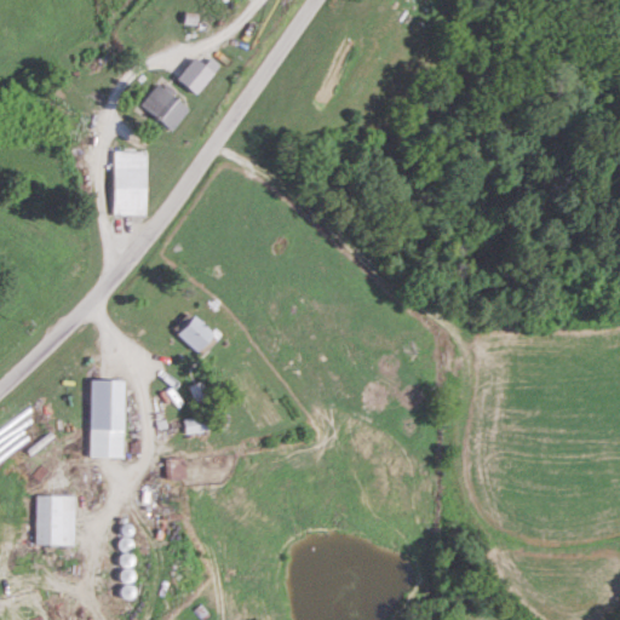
[(142,104),(173,131),(190,109),(159,84),(142,104)]
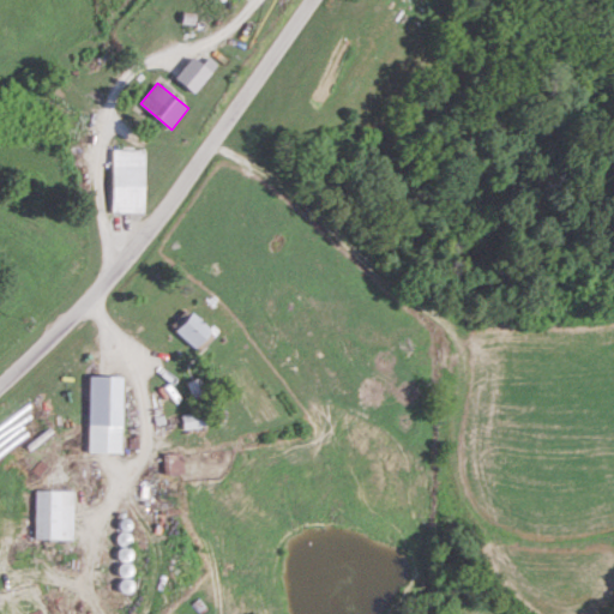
[(146,150),(113,150),(113,212),(146,212),(146,150)]
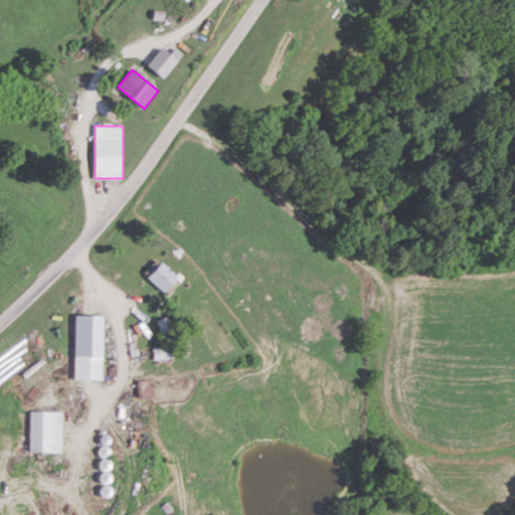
[(147,277),(164,293),(178,279),(161,262),(147,277)]
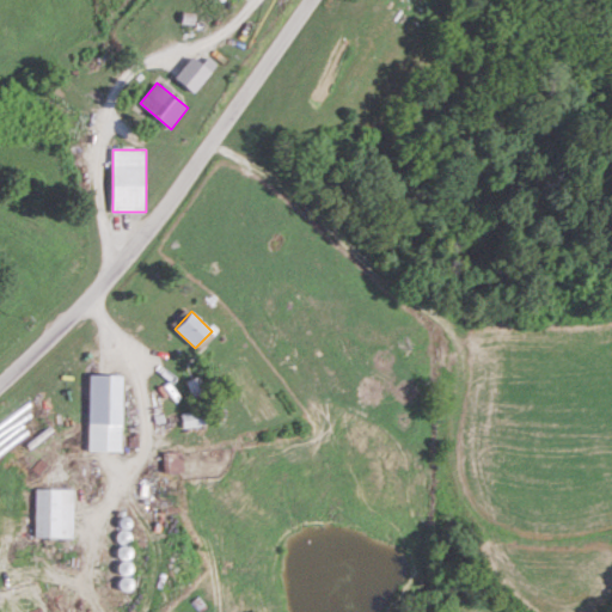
[(87,375),(87,451),(121,451),(121,375),(87,375)]
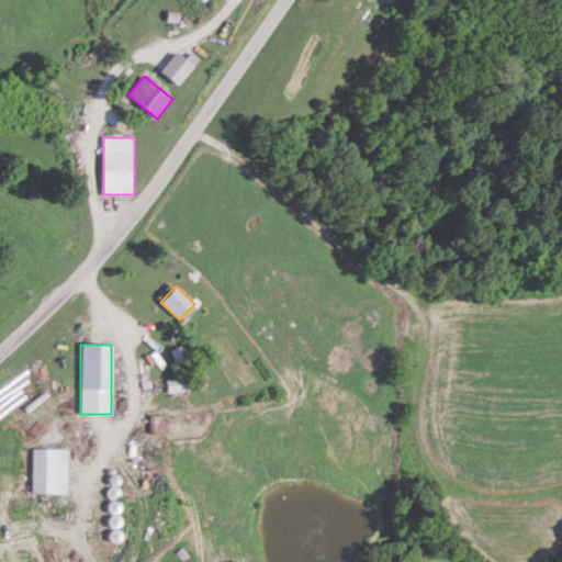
[(173,350),(178,364),(189,361),(183,346),(173,350)]
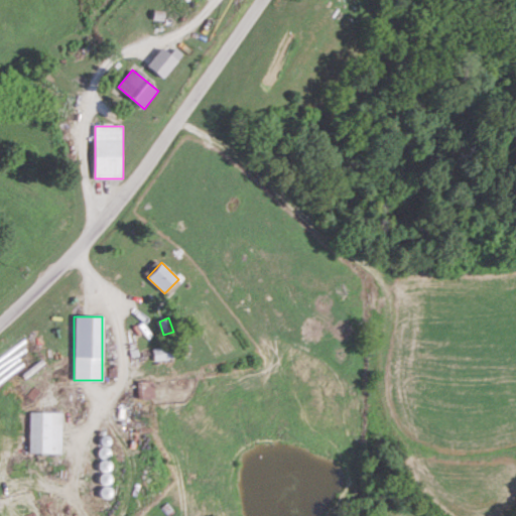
[(154,347),(154,359),(173,359),(173,347),(154,347)]
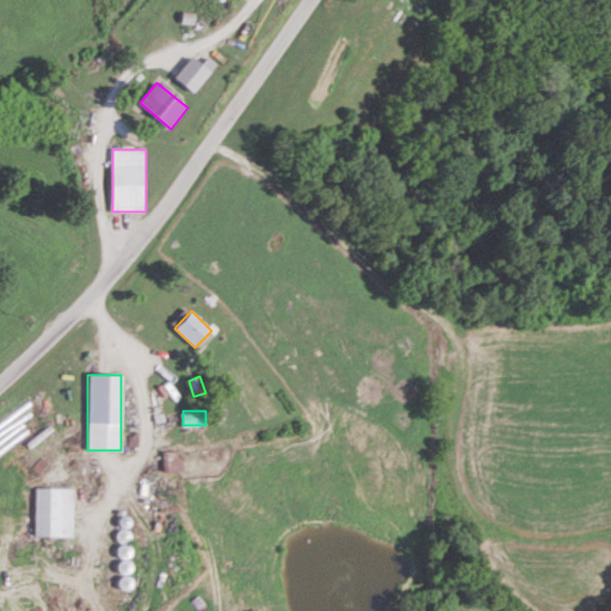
[(180,468),(180,451),(170,451),(170,468),(180,468)]
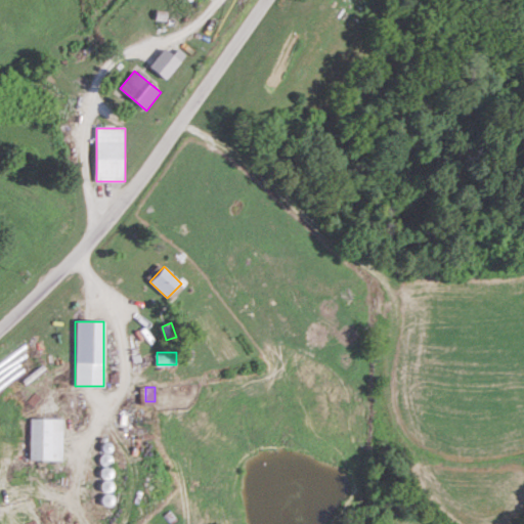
[(62,418),(30,418),(30,461),(62,461),(62,418)]
